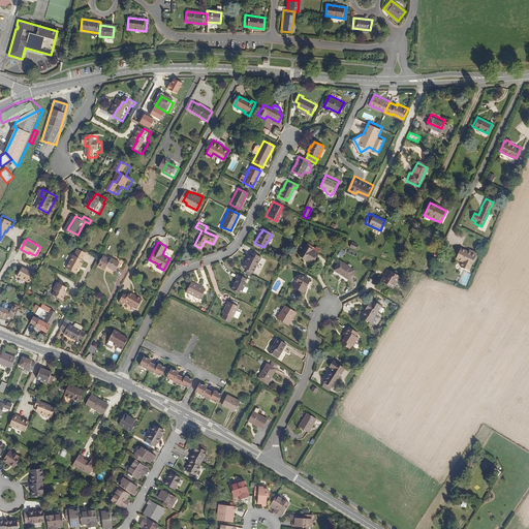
[(304,258),(311,262),(318,252),(317,251),(319,248),(315,245),(314,247),(311,245),(310,247),(305,244),(300,253),(305,256),(304,258)]
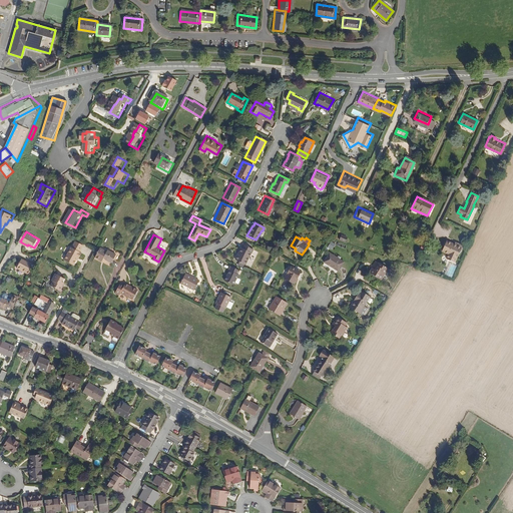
[(82,251),(86,244),(77,239),(73,246),(72,245),(65,259),(76,265),(79,260),(80,257),(82,258),(84,252),(82,251)]
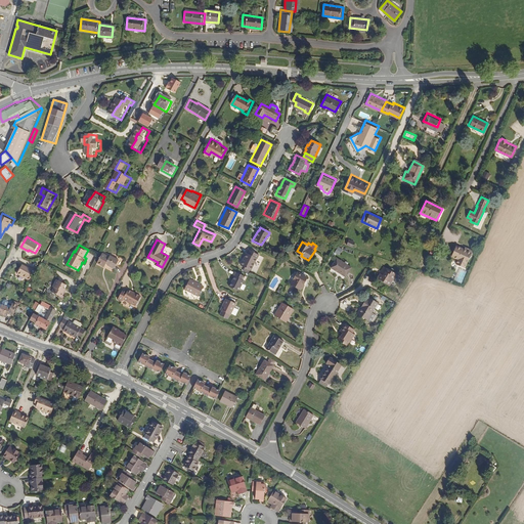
[(466,261),(470,252),(455,246),(451,255),(466,261)]
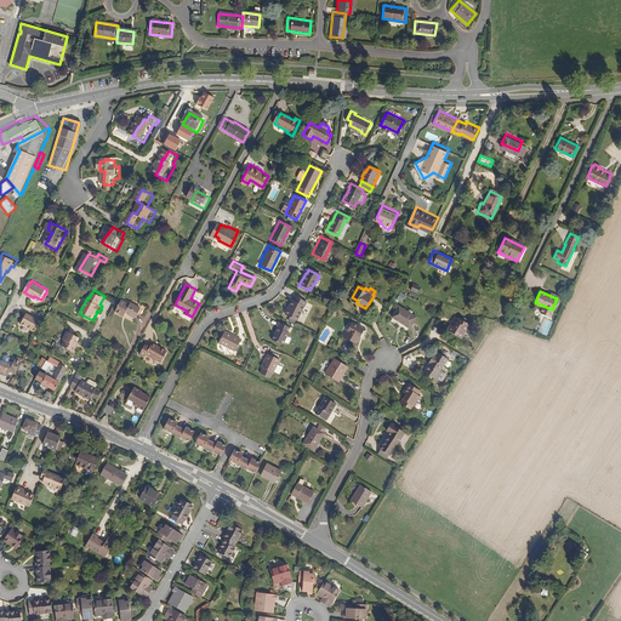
[(296,320),(306,302),(294,296),(285,314),(296,320)]
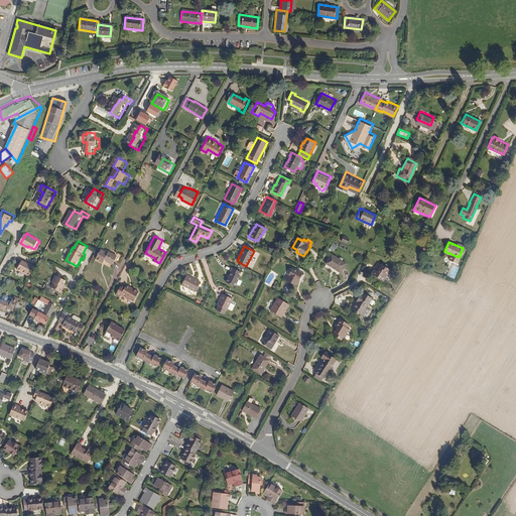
[(112,251),(111,252),(105,249),(99,258),(107,261),(108,258),(110,259),(109,260),(116,264),(118,260),(122,262),(126,255),(122,253),(121,255),(112,251)]
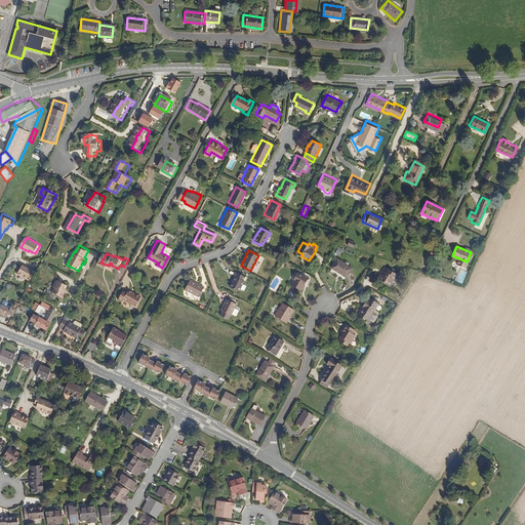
[(346,275),(352,267),(337,257),(331,267),(338,272),(339,271),(346,275)]
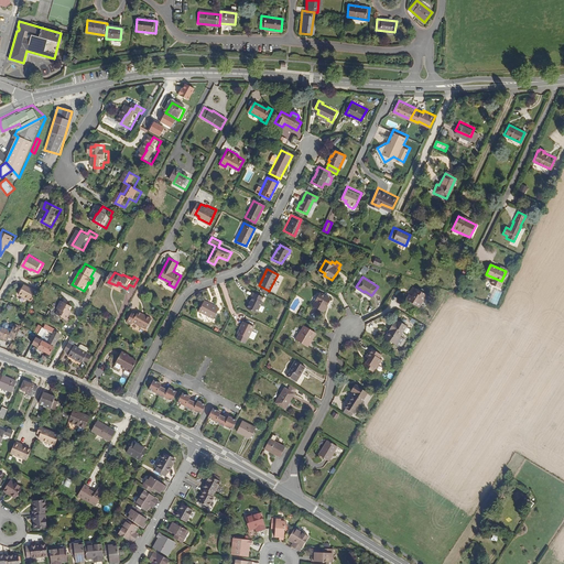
[(33,303),(40,292),(35,289),(34,290),(31,289),(24,284),(19,294),(33,303)]
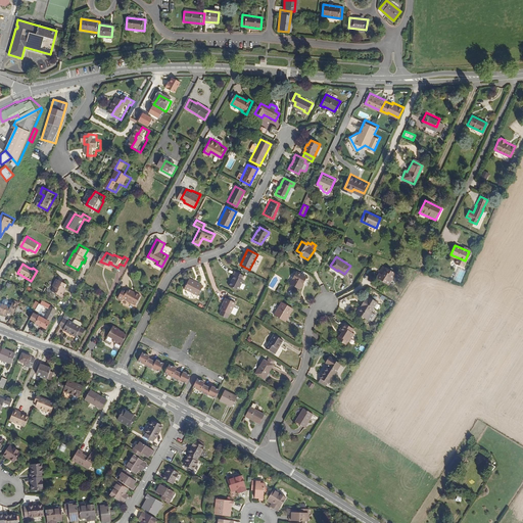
[(387,284),(394,272),(386,267),(381,273),(379,272),(376,277),(387,284)]
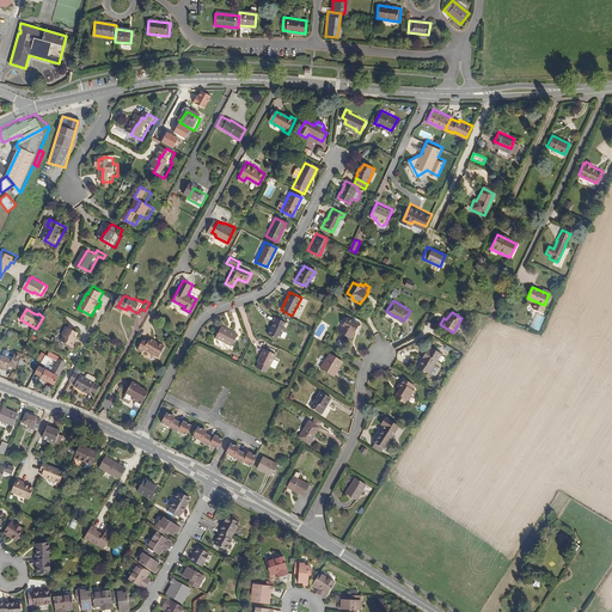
[(282,326),(285,323),(274,317),(271,322),(274,322),(268,335),(277,340),(283,328),(282,326)]
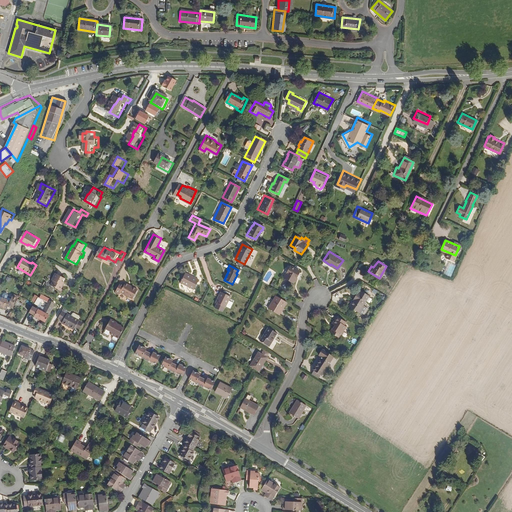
[(293,281),(299,270),(289,265),(283,275),(293,281)]
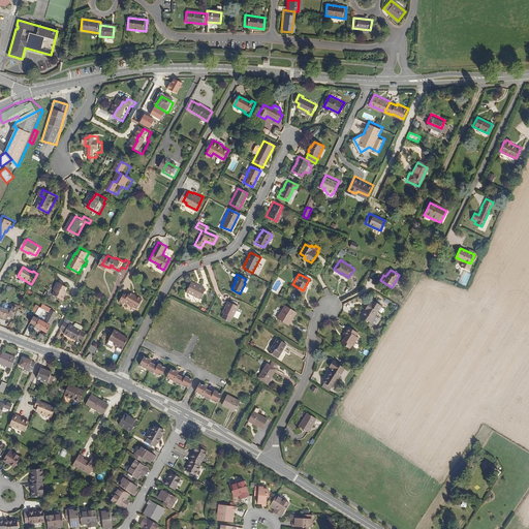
[(65,292),(68,286),(59,281),(55,287),(57,288),(54,293),(65,300),(66,298),(65,297),(67,293),(65,292)]
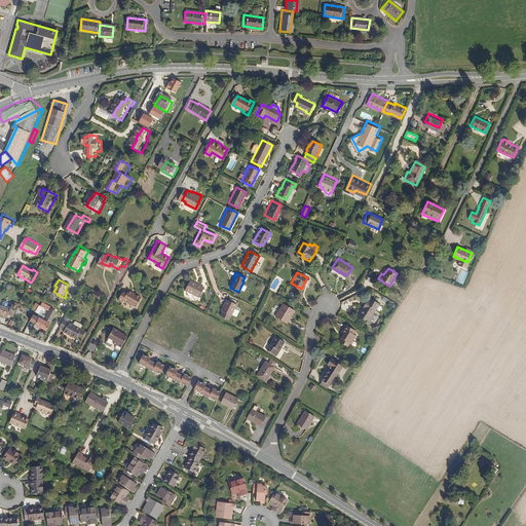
[(198,297),(203,287),(189,279),(184,290),(198,297)]
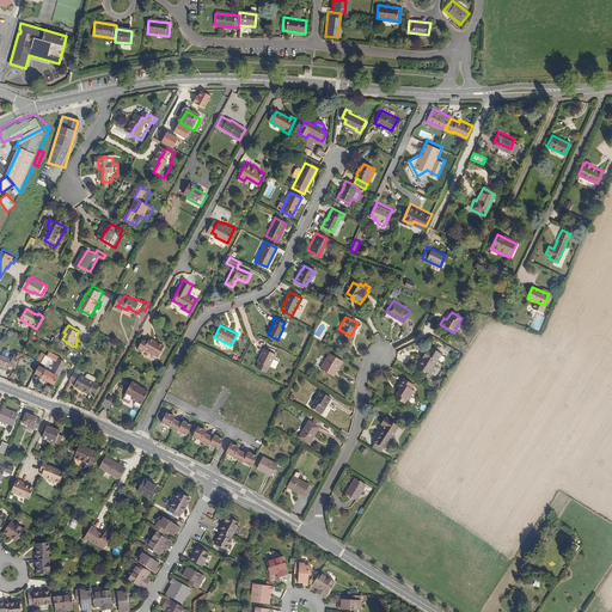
[(148,338),(147,340),(142,338),(138,348),(141,350),(142,348),(157,355),(163,346),(148,338)]
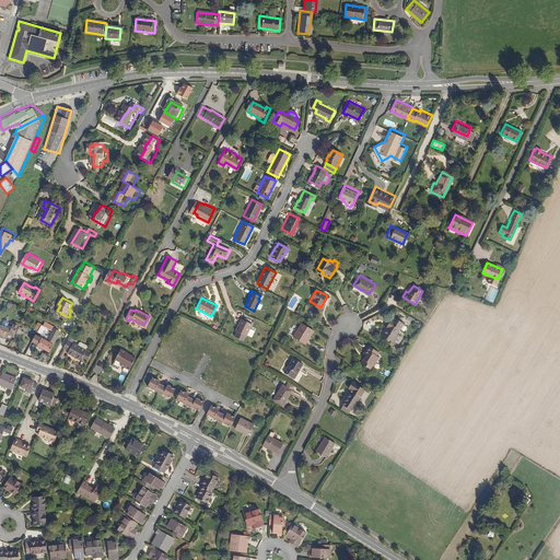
[(397,331),(404,321),(394,314),(393,316),(392,316),(386,325),(387,326),(383,334),(395,340),(399,333),(397,331)]
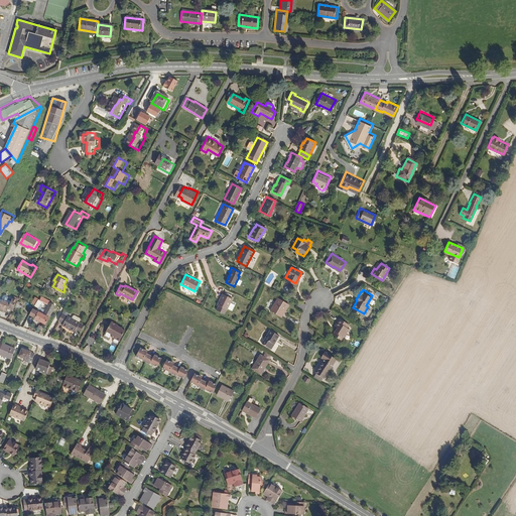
[(10,305),(13,307),(14,305),(18,298),(20,295),(16,293),(14,297),(11,295),(12,294),(11,291),(9,290),(7,291),(4,295),(3,295),(0,300),(0,303),(8,308),(10,305)]
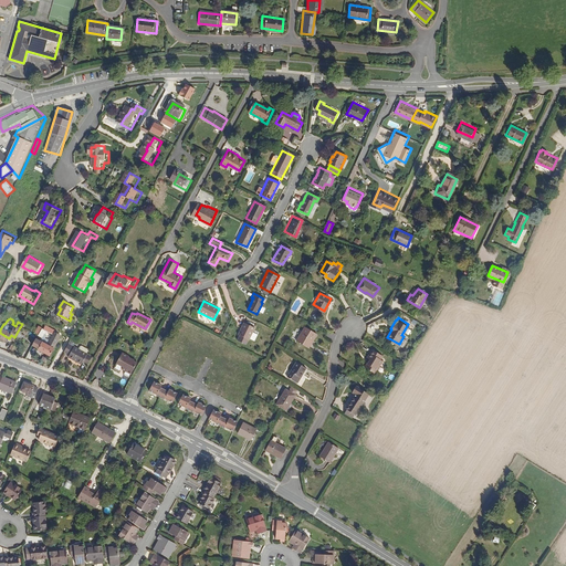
[(252,331),(253,325),(242,321),(237,333),(239,334),(237,339),(244,343),(247,338),(248,338),(249,337),(253,339),(257,333),(252,331)]
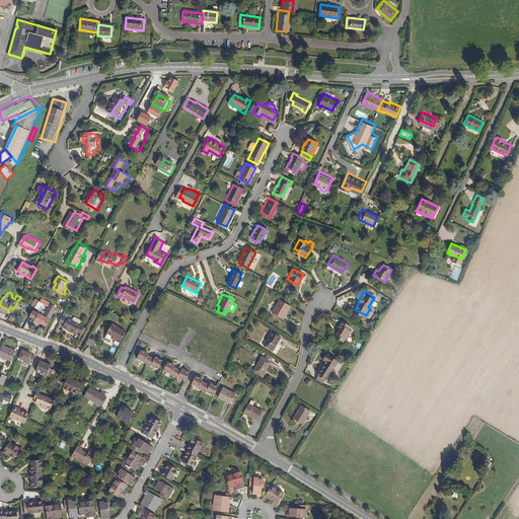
[(283,316),(290,304),(279,298),(272,310),(283,316)]
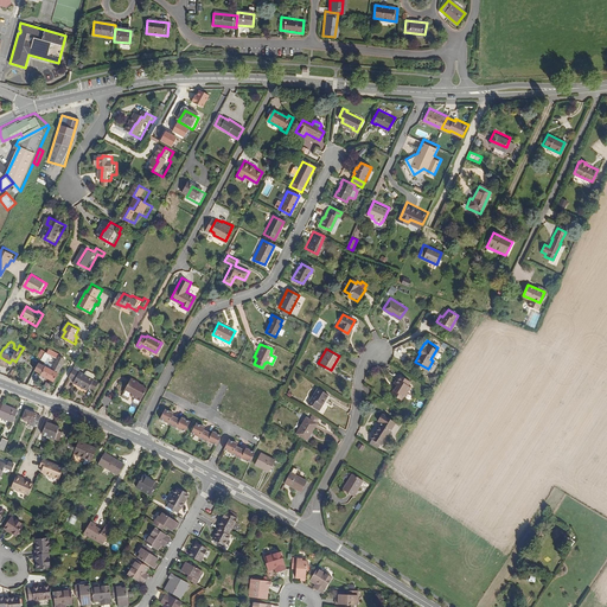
[(25,353),(21,351),(17,359),(25,363),(27,358),(24,356),(25,353)]
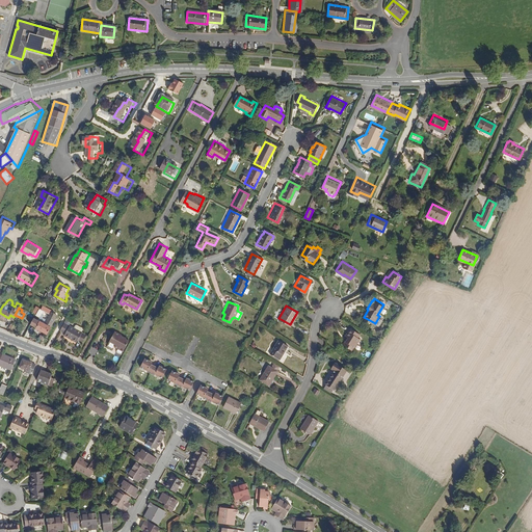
[(50,333),(58,317),(52,314),(50,318),(44,315),(44,316),(43,315),(42,318),(42,319),(38,326),(50,333)]
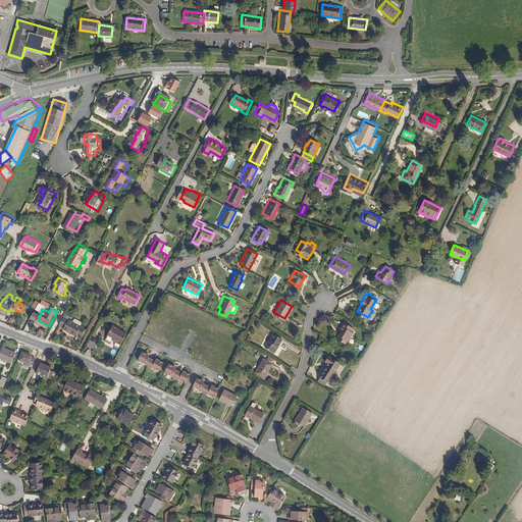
[(75,321),(68,317),(65,316),(61,323),(66,326),(65,328),(77,334),(79,333),(84,336),(88,327),(83,325),(85,322),(84,321),(79,318),(76,318),(75,321)]
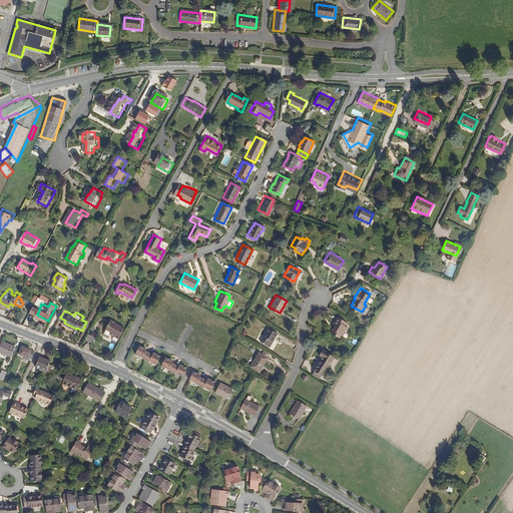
[(344,324),(346,321),(338,316),(336,319),(338,320),(331,332),(340,337),(347,326),(344,324)]
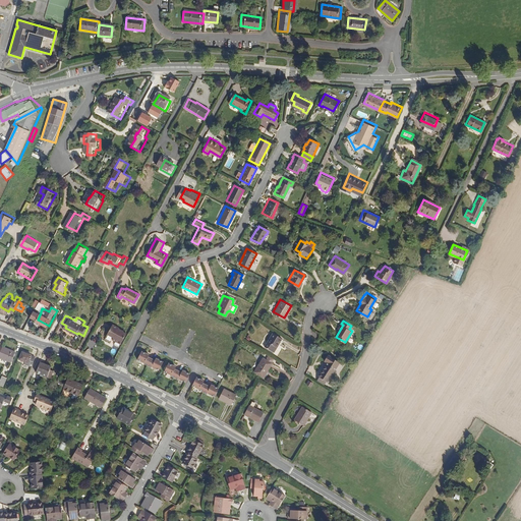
[(117,328),(118,327),(111,324),(106,334),(112,337),(111,338),(119,343),(125,332),(117,328)]
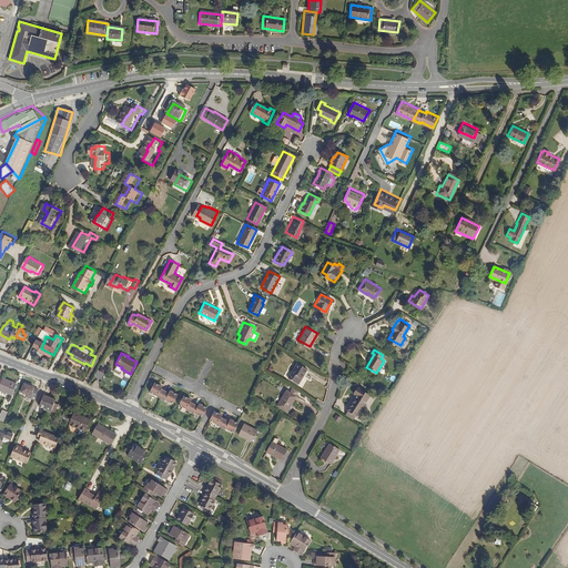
[(304,372),(307,367),(297,361),(287,376),(298,382),(302,376),(300,375),(302,371),(304,372)]
